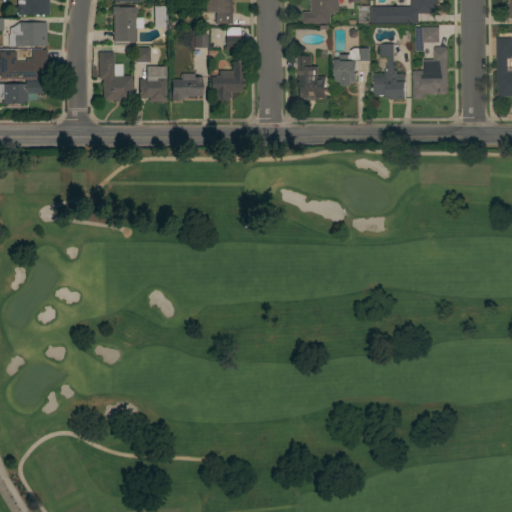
[(49,0),(49,14),(16,15),(16,11),(14,11),(14,6),(16,6),(16,0),(49,0)]
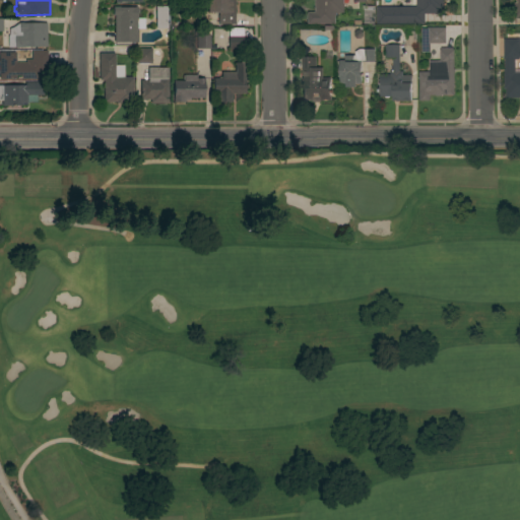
[(235,0),(235,23),(217,23),(217,12),(207,12),(207,0),(235,0)]
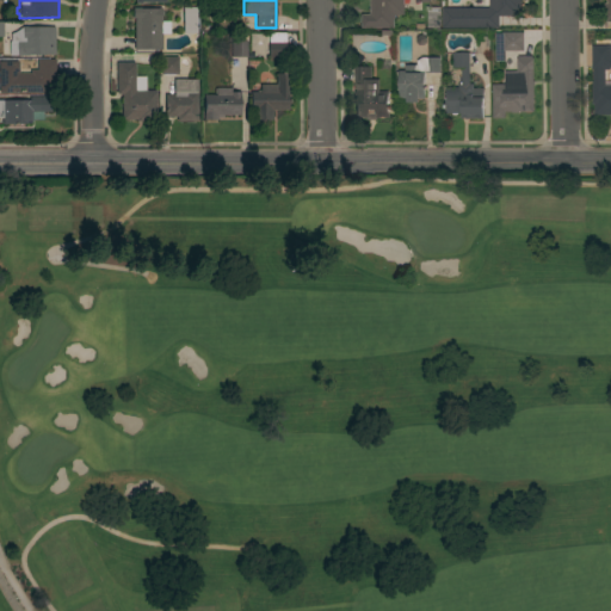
[(369,0),(403,0),(403,16),(394,16),(394,29),(360,29),(360,14),(369,14),(369,0)]
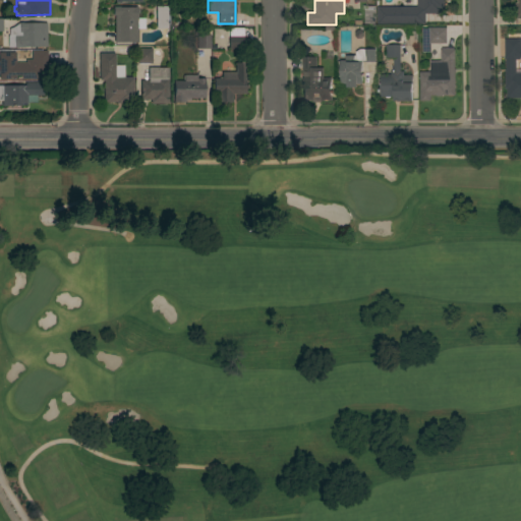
[(443,0),(444,9),(442,9),(442,13),(424,13),(424,24),(377,24),(377,7),(401,7),(401,0),(413,0),(413,4),(416,4),(416,0),(443,0)]
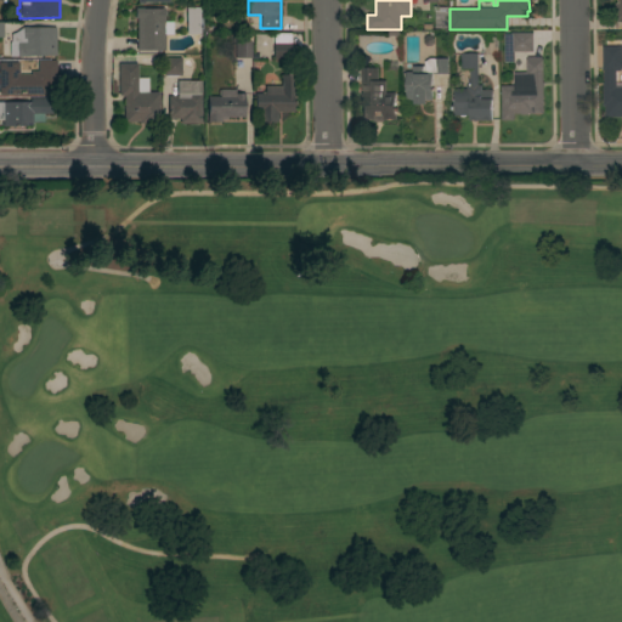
[(201,6),(201,33),(186,33),(186,6),(201,6)]
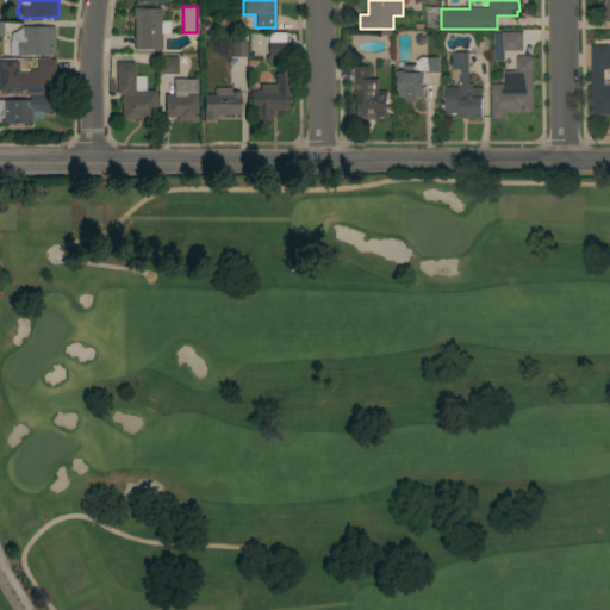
[(132,17),(132,7),(141,7),(141,8),(157,8),(157,7),(161,7),(161,20),(169,20),(169,33),(162,33),(162,49),(135,49),(135,17),(132,17)]
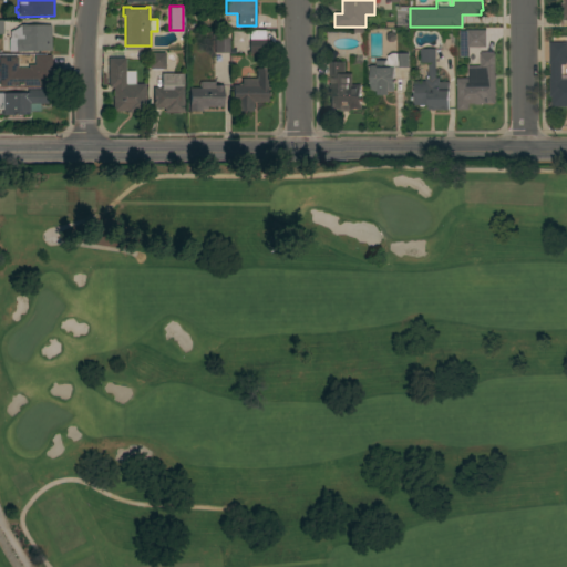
[(408,26),(395,26),(395,7),(408,7),(408,26)]
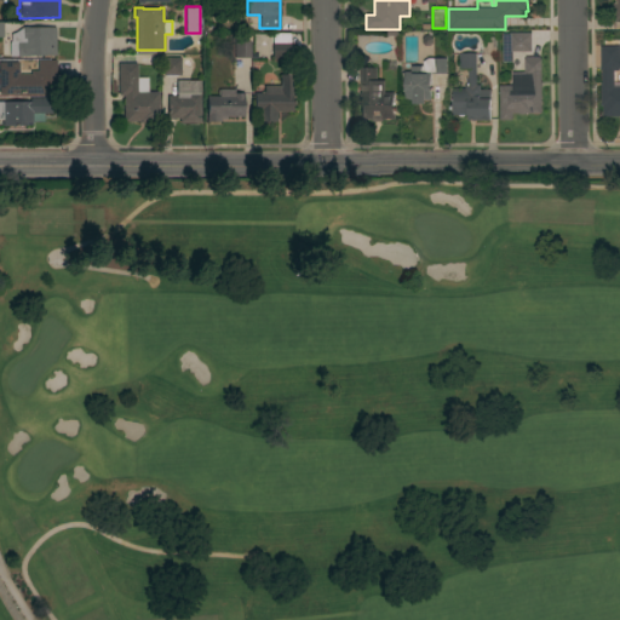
[(17,30),(22,27),(56,26),(56,55),(28,56),(9,56),(9,41),(10,41),(10,33),(17,30)]
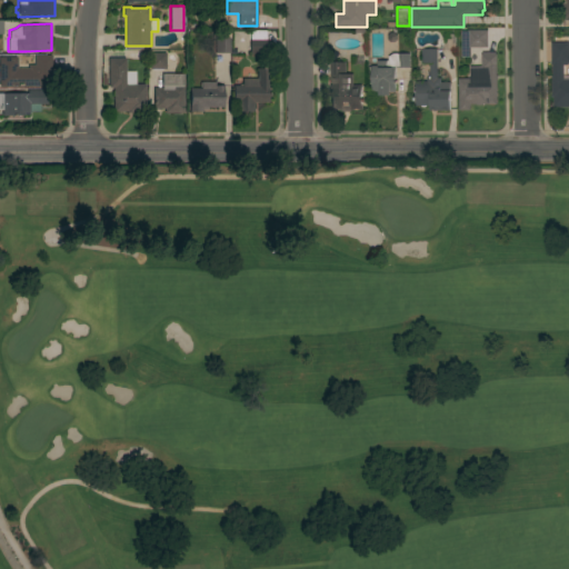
[(253,31),(253,30),(266,30),(266,52),(250,53),(249,31),(253,31)]
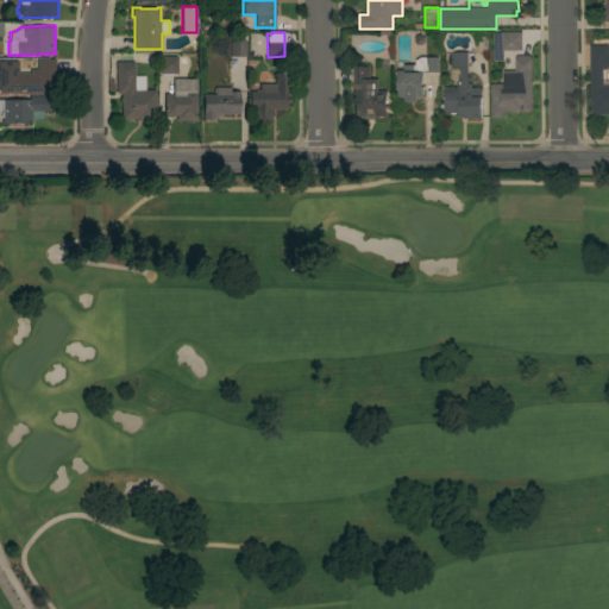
[(500,32),(521,32),(521,50),(500,50),(500,32)]
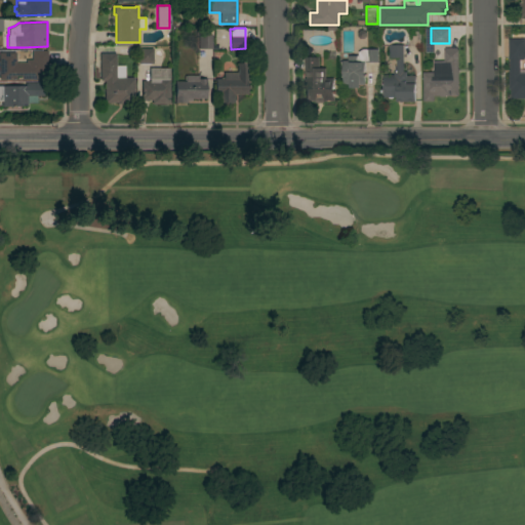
[(211,48),(199,49),(198,34),(211,34),(211,48)]
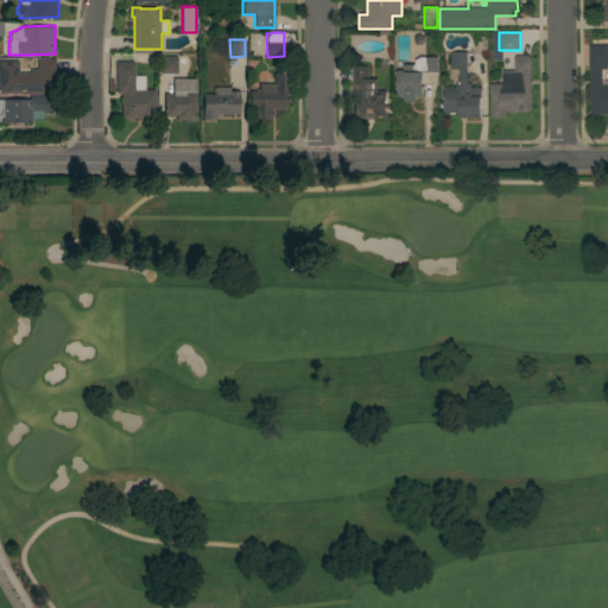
[(607,114),(590,114),(590,103),(589,103),(588,81),(589,81),(589,69),(588,69),(588,45),(607,45),(607,68),(607,69),(601,69),(601,87),(607,86),(607,114)]
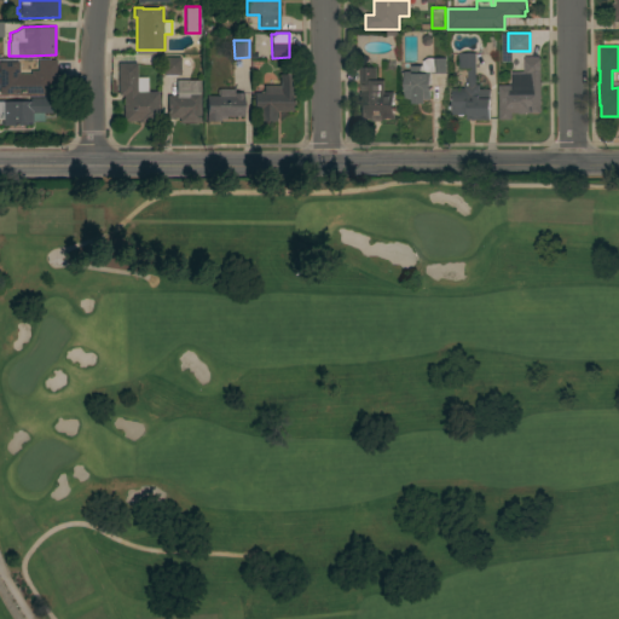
[(475,85),(479,85),(479,90),(489,90),(489,121),(467,121),(467,115),(451,115),(451,88),(463,88),(463,85),(467,85),(467,69),(458,69),(458,53),(475,53),(475,85)]
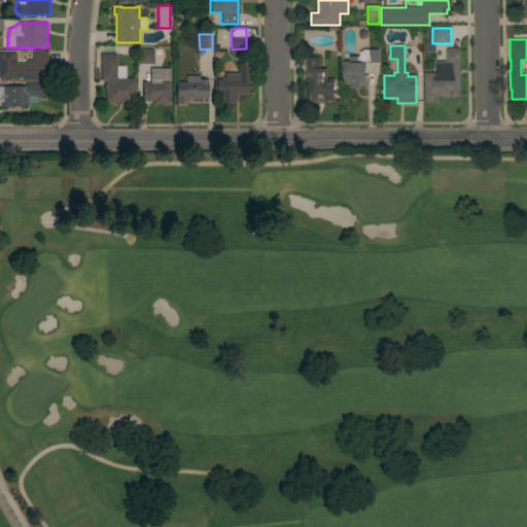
[(153,48),(153,64),(138,64),(138,48),(153,48)]
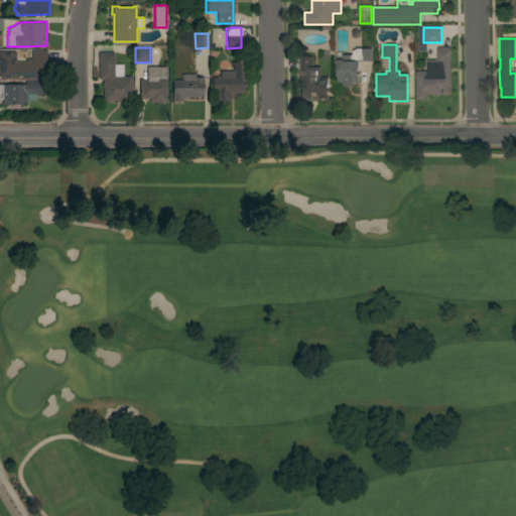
[(415,72),(425,72),(425,60),(435,60),(435,49),(436,49),(436,48),(448,47),(448,49),(449,49),(449,69),(453,69),(453,72),(449,72),(449,76),(450,76),(450,80),(449,80),(450,86),(450,92),(442,92),(442,95),(438,95),(438,97),(431,96),(430,95),(425,95),(425,100),(415,100),(415,72)]
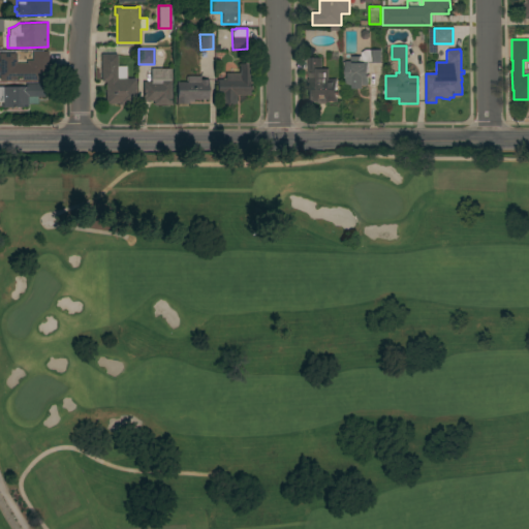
[(364,51),(379,50),(380,63),(368,63),(368,62),(366,62),(367,75),(368,75),(368,79),(367,79),(367,85),(361,86),(361,89),(350,89),(350,86),(345,86),(344,62),(350,62),(350,57),(360,57),(360,53),(364,51)]
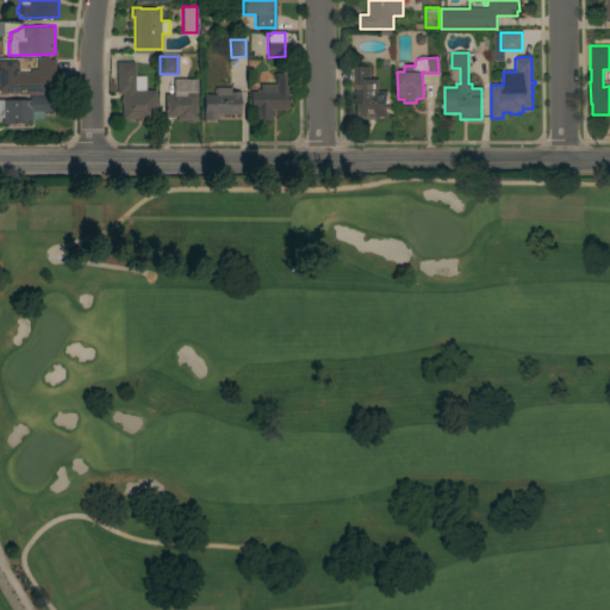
[(0,60),(18,60),(18,73),(30,73),(30,69),(37,69),(37,58),(55,58),(56,91),(0,91),(0,60)]
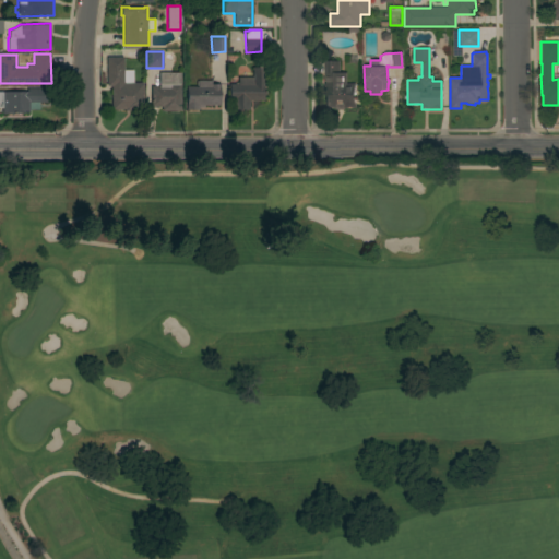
[(123,56),(123,70),(133,70),(133,82),(143,82),(143,110),(125,110),(125,108),(111,108),(111,85),(107,85),(106,56),(123,56)]
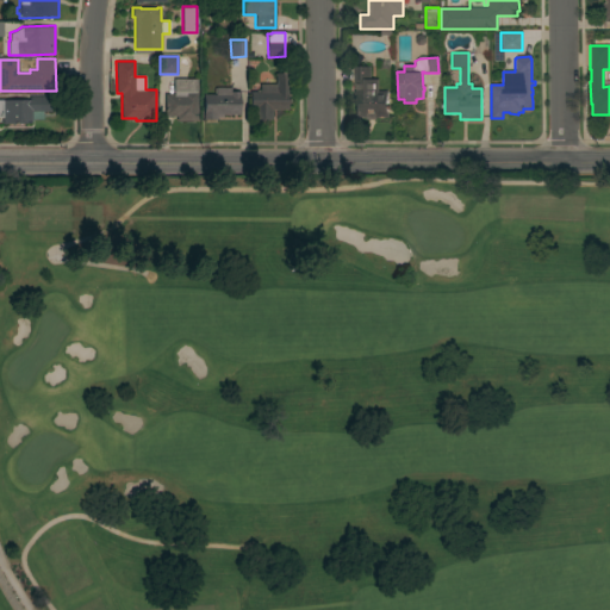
[(353,67),(371,67),(371,80),(378,80),(378,92),(387,92),(387,113),(388,113),(388,117),(384,117),(384,118),(379,118),(379,117),(375,117),(375,119),(366,119),(366,118),(353,118),(353,114),(355,114),(355,94),(353,94),(353,67)]
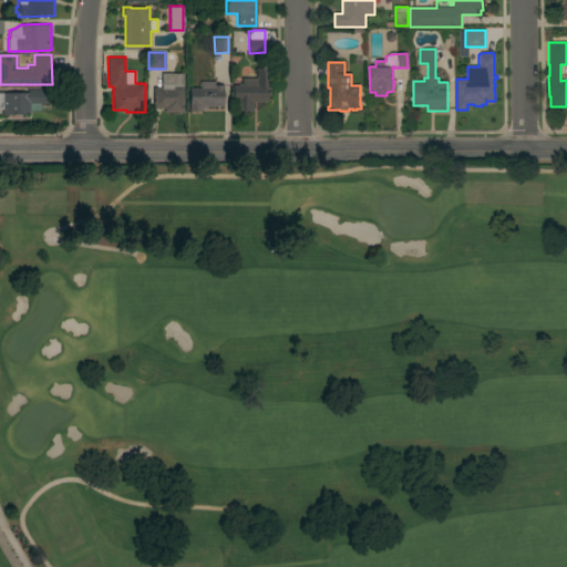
[(256,78),(256,68),(260,68),(260,66),(264,66),(264,68),(269,68),(269,79),(270,79),(270,83),(269,83),(269,85),(267,85),(267,92),(268,92),(268,95),(267,95),(267,102),(253,102),(253,111),(236,111),(236,102),(233,102),(233,78),(256,78)]
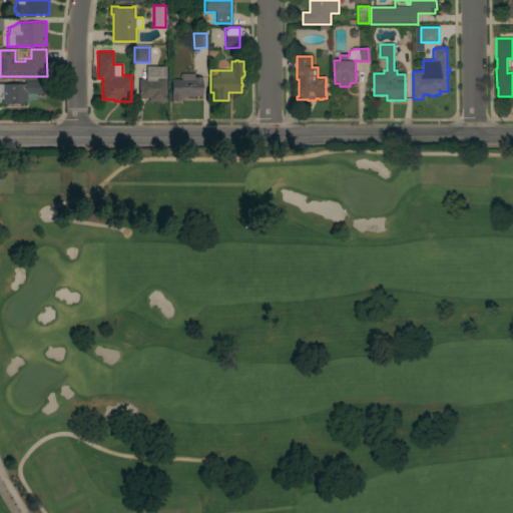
[(166,101),(148,101),(148,97),(138,97),(138,78),(146,78),(146,66),(165,66),(166,101)]
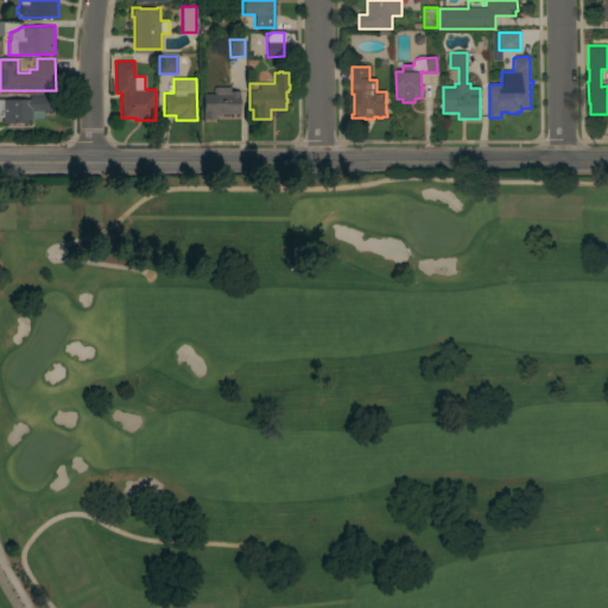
[(215,93),(215,92),(214,92),(214,87),(215,87),(230,87),(230,92),(239,92),(239,113),(222,114),(222,116),(216,116),(216,119),(203,119),(203,93),(215,93)]
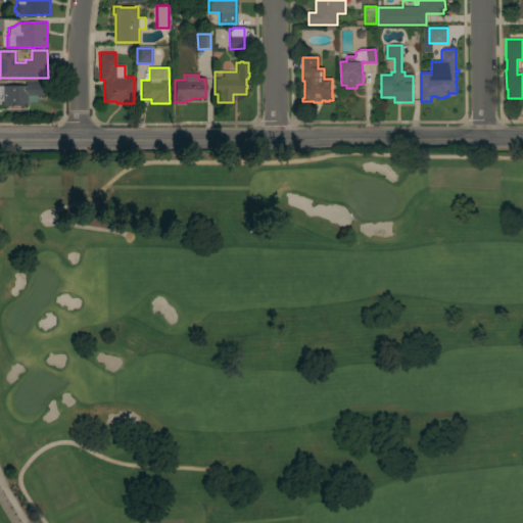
[(0,85),(25,85),(25,82),(49,82),(49,95),(27,95),(27,103),(26,103),(26,105),(1,105),(1,101),(0,101),(0,85)]
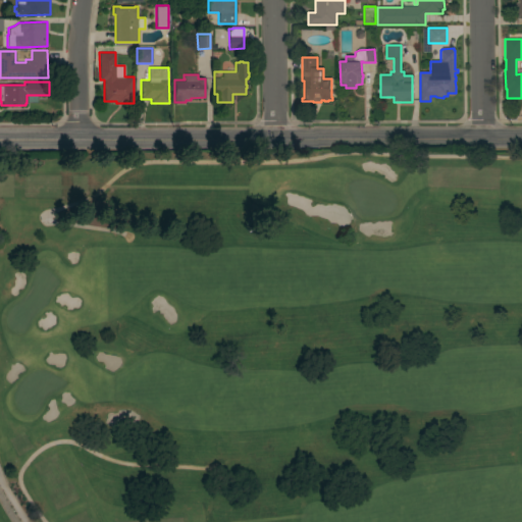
All buildings are outlined.
